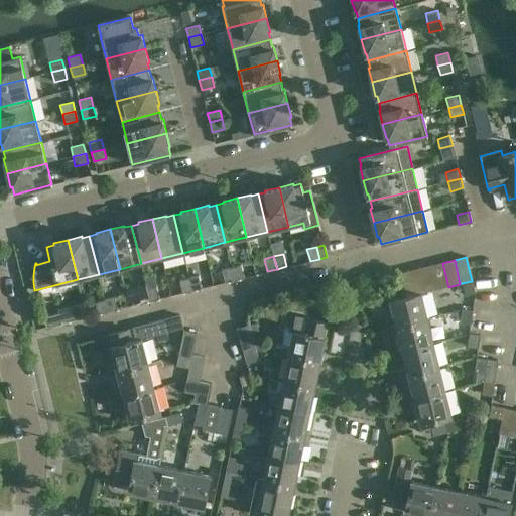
[(436,290),(448,287),(442,263),(430,266),(436,290)]
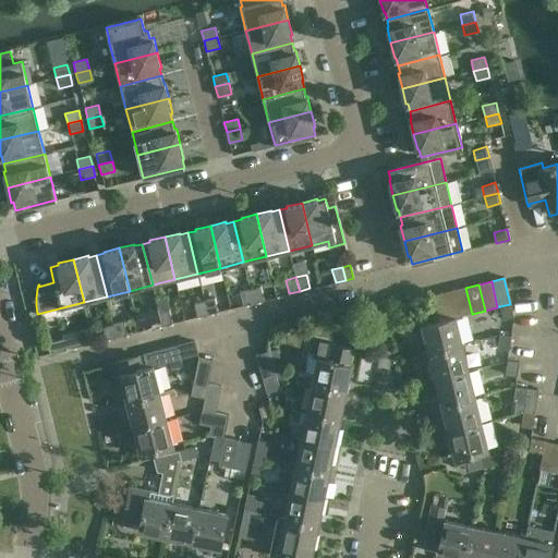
[(250,289),(254,303),(264,300),(261,287),(250,289)]
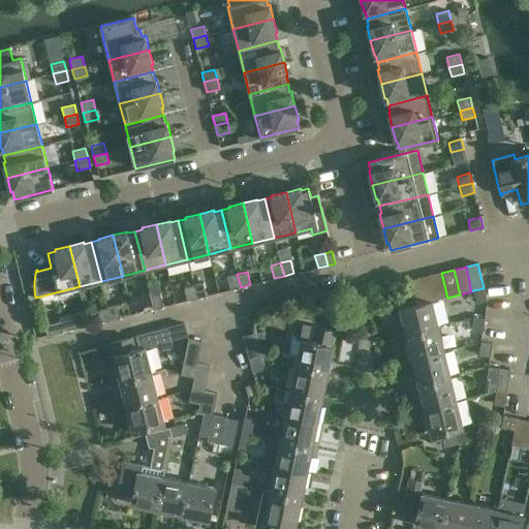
[(435,301),(447,298),(441,273),(430,276),(435,301)]
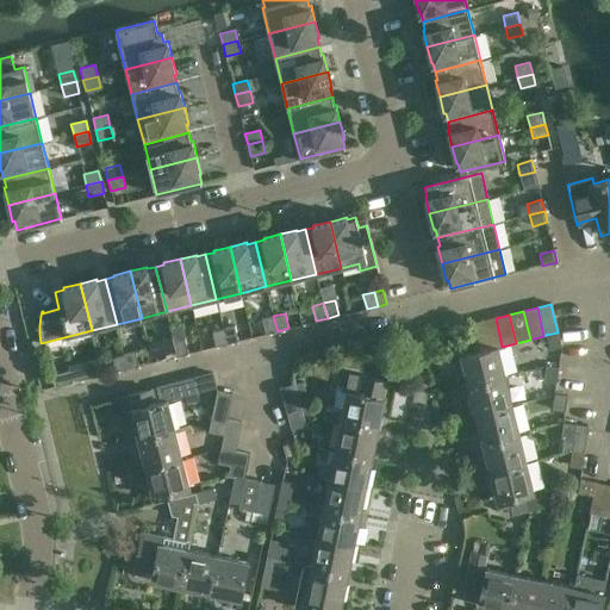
[(278,331),(273,316),(262,318),(266,334),(278,331)]
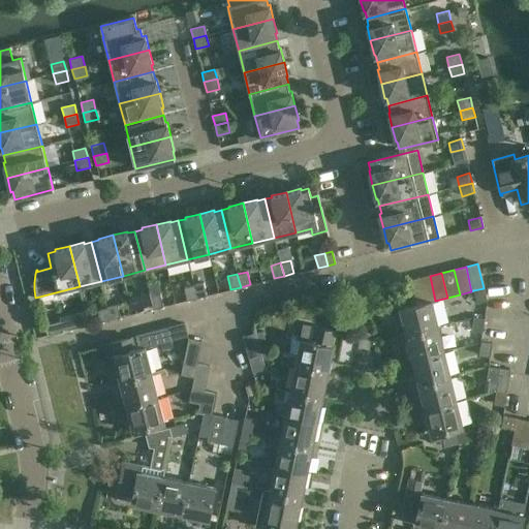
[(424,304),(431,302),(435,301),(430,276),(417,279),(424,304)]
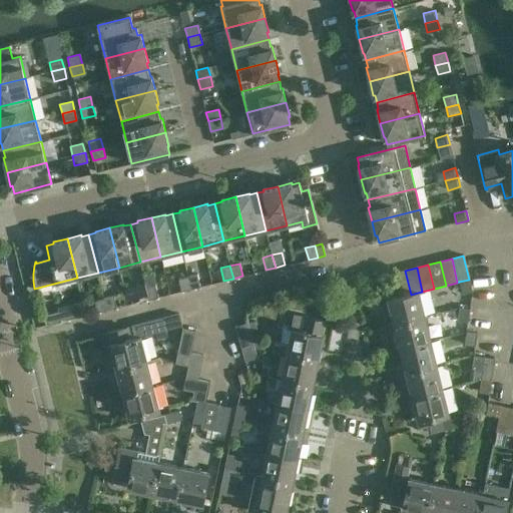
[(405,271),(394,274),(393,274),(399,298),(411,295),(405,271)]
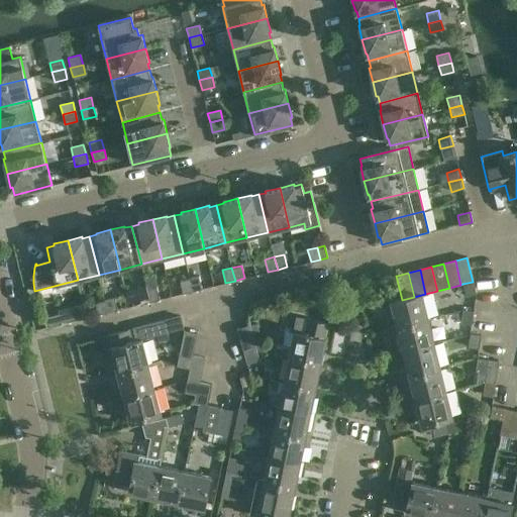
[(190,279),(193,292),(202,289),(199,277),(190,279)]
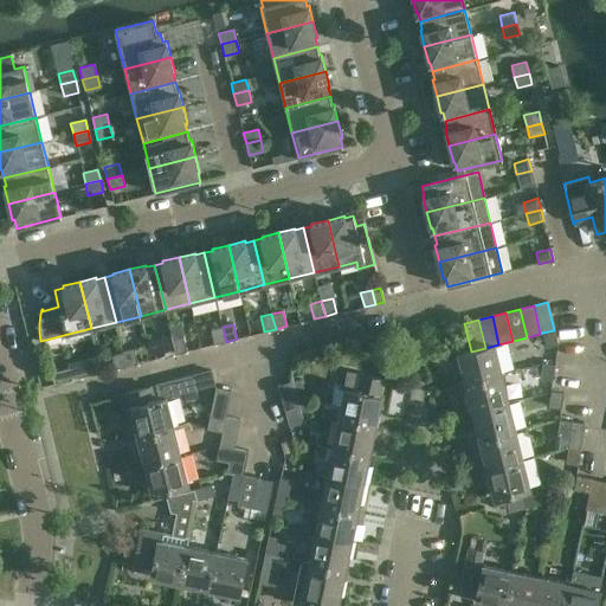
[(226,342),(223,327),(211,330),(214,345),(226,342)]
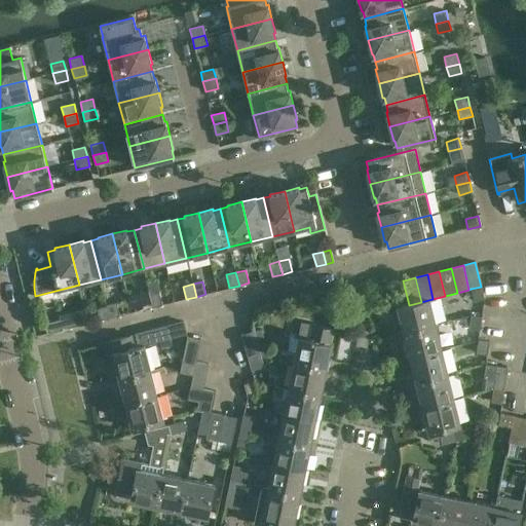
[(471,289),(474,301),(484,299),(481,287),(471,289)]
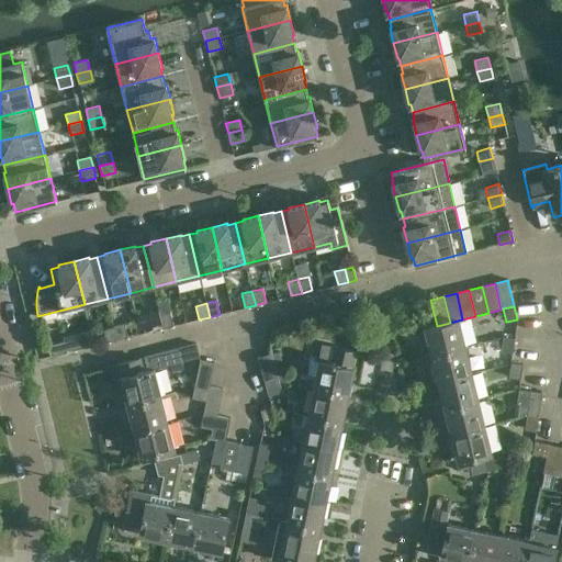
[(159,314),(164,328),(173,325),(170,312),(159,314)]
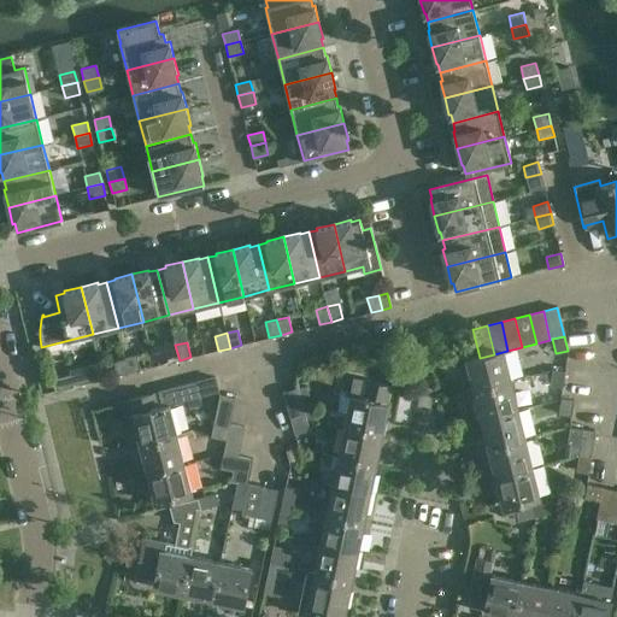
[(180,360),(175,345),(164,348),(168,363),(180,360)]
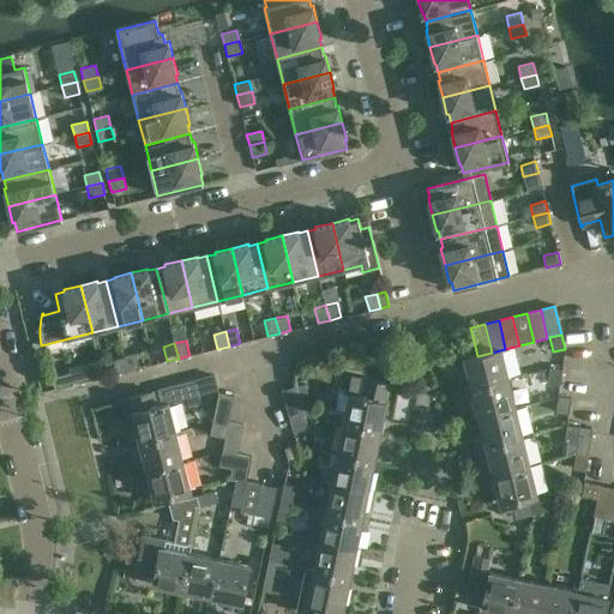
[(509,380),(500,350),(492,353),(477,356),(463,359),(471,389),(509,380)]
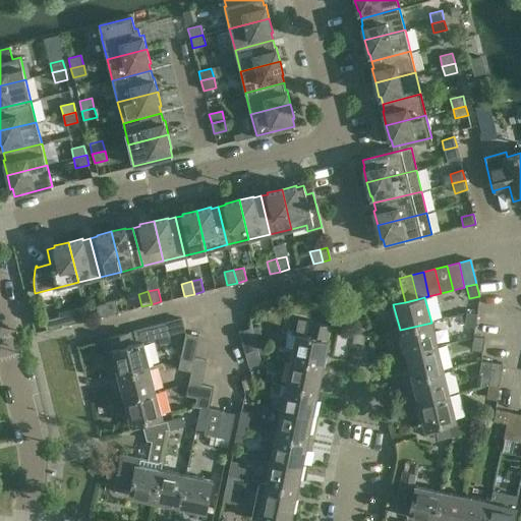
[(106,302),(109,314),(118,312),(115,299),(106,302)]
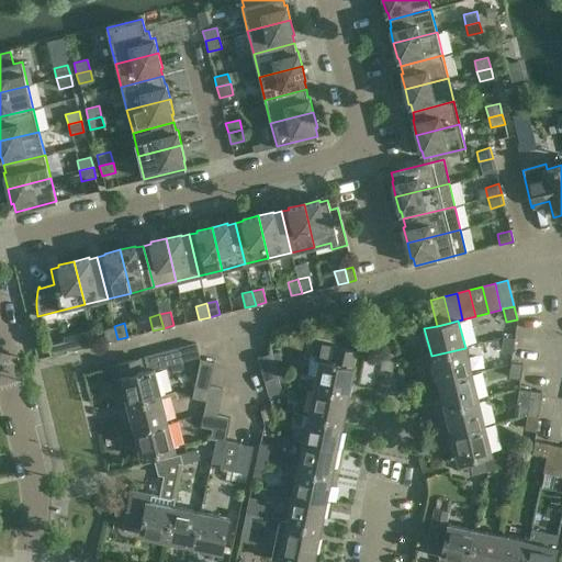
[(117,339),(114,326),(103,328),(107,343),(117,339)]
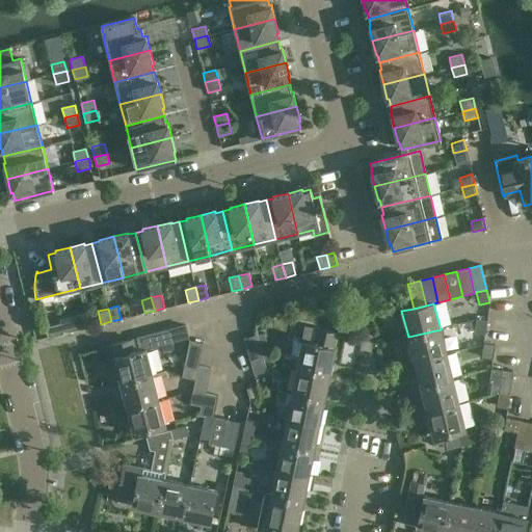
[(487,321),(477,320),(475,333),(485,335),(487,321)]
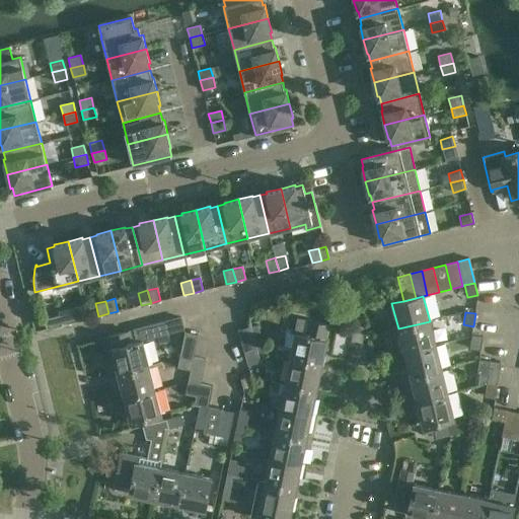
[(62,325),(60,315),(43,319),(47,329),(48,328),(62,325)]
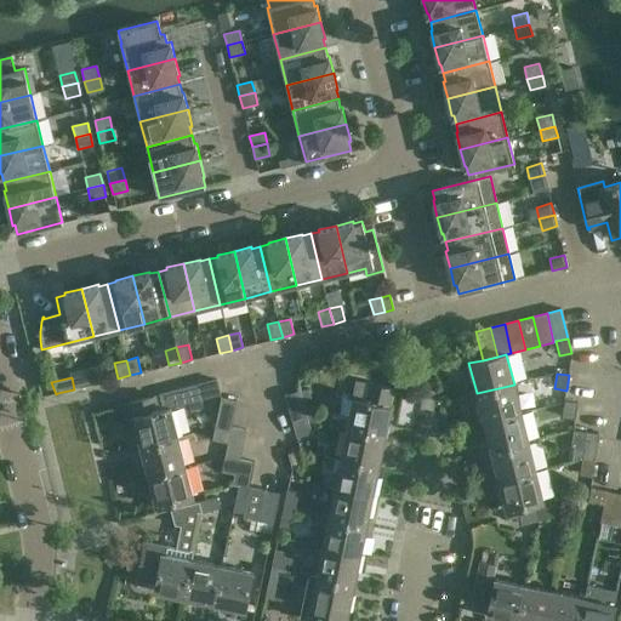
[(331,416),(330,426),(347,429),(385,437),(391,406),(389,406),(393,388),(369,383),(366,392),(354,389),(349,417),(331,414),(331,416)]
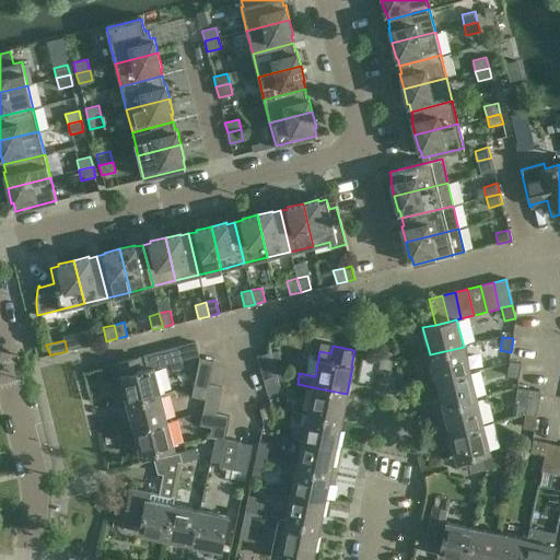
[(430,354),(436,381),(470,372),(464,347),(430,354)]
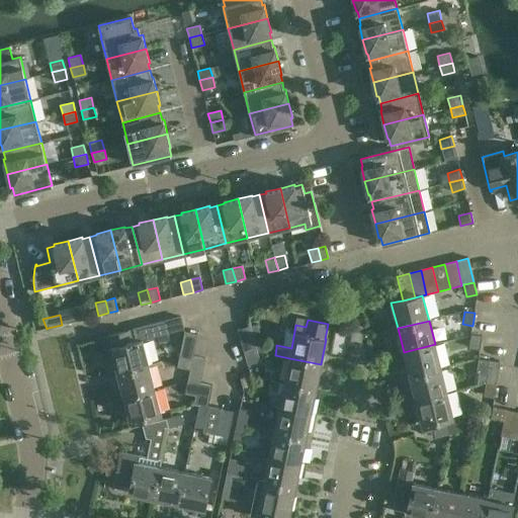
[(250,326),(238,329),(245,355),(257,351),(250,326)]
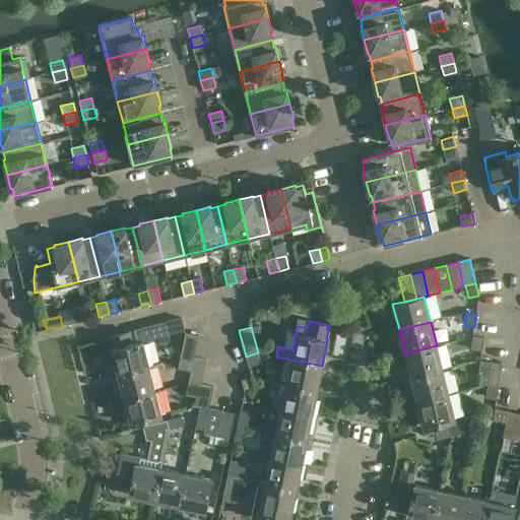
[(129,332),(108,337),(112,349),(110,349),(116,375),(147,367),(141,341),(138,329),(129,332)]
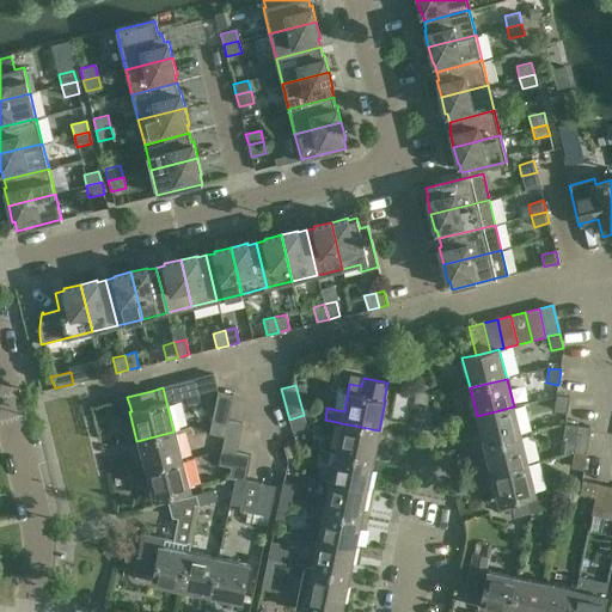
[(216,392),(210,422),(226,424),(226,421),(231,395),(216,392)]
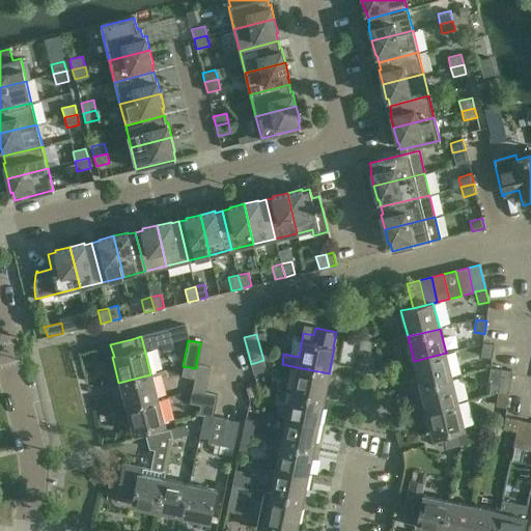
[(494,345),(482,344),(481,357),(492,359),(494,345)]
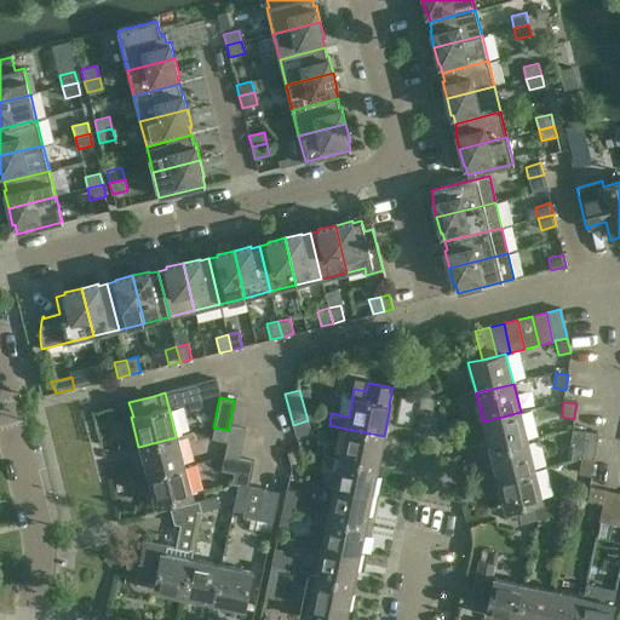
[(483,422),(491,451),(528,442),(521,412),(483,422)]
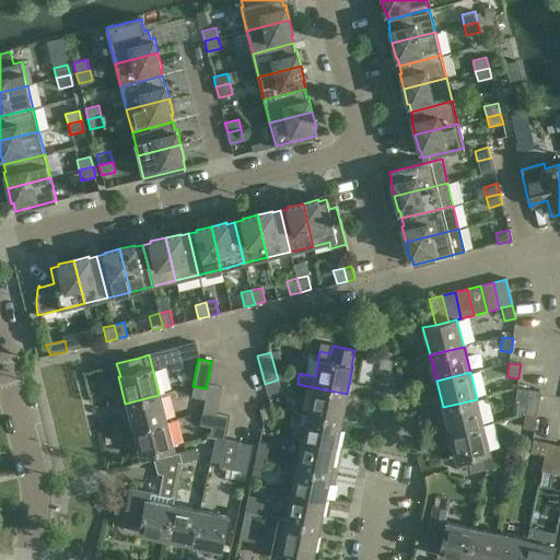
[(278,381),(264,384),(267,395),(280,391),(278,381)]
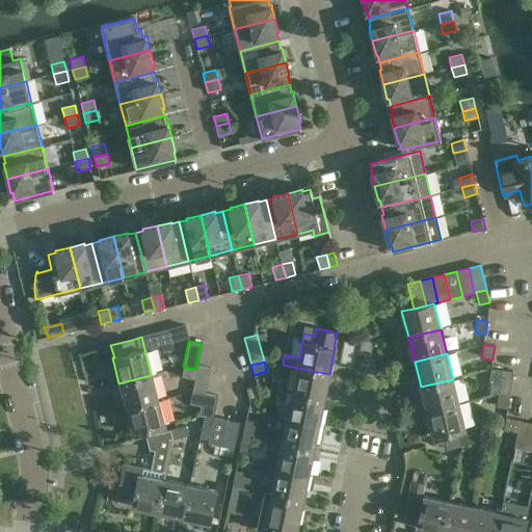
[(181,377),(194,379),(192,391),(205,394),(210,368),(196,366),(196,369),(183,367),(181,377)]
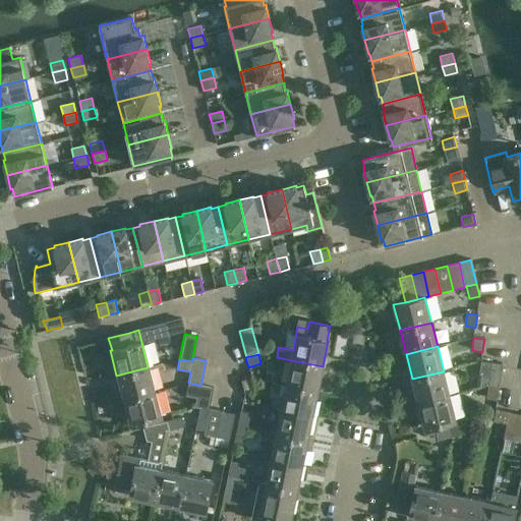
[(317,391),(323,366),(291,360),(286,385),(317,391)]
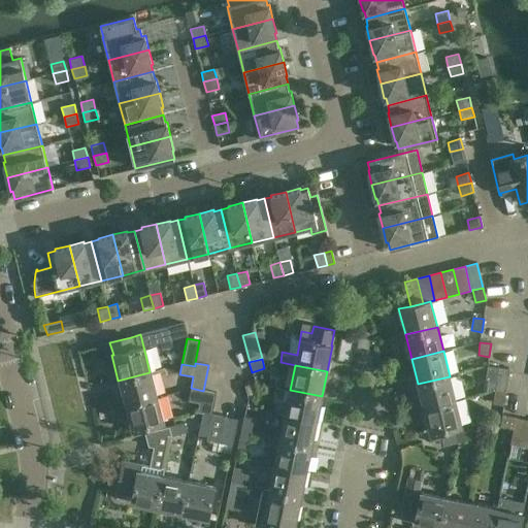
[(508,369),(488,366),(486,380),(485,380),(483,393),(486,393),(496,391),(505,392),(508,369)]
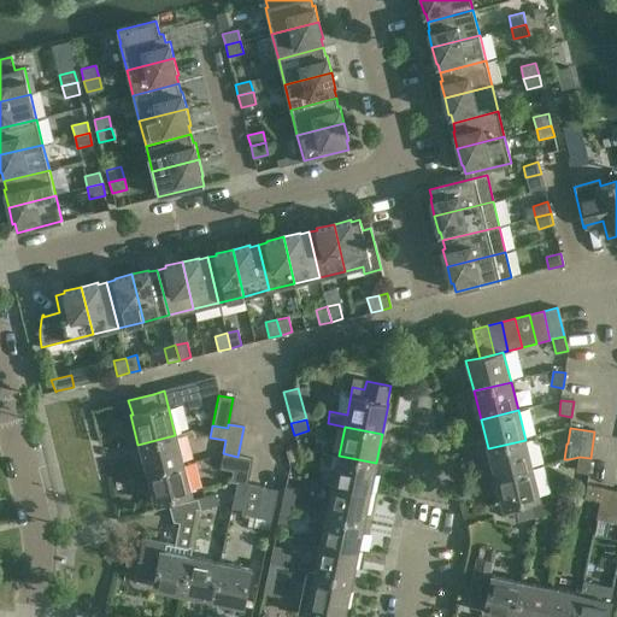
[(137,445),(146,474),(183,464),(175,435),(137,445)]
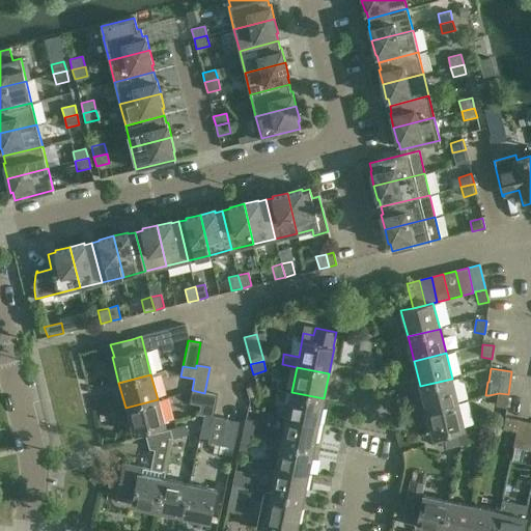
[(420,386),(426,411),(458,402),(452,379),(420,386)]
